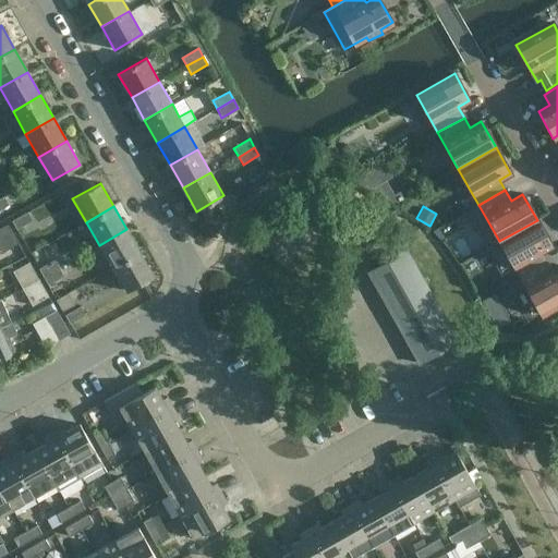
[(33,220),(27,211),(11,221),(16,230),(33,220)]
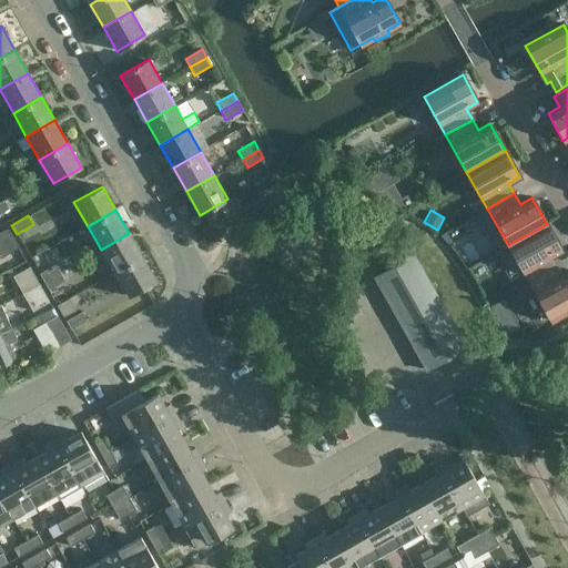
[(529,283),(556,267),(550,256),(561,250),(547,224),(508,245),(529,283)]
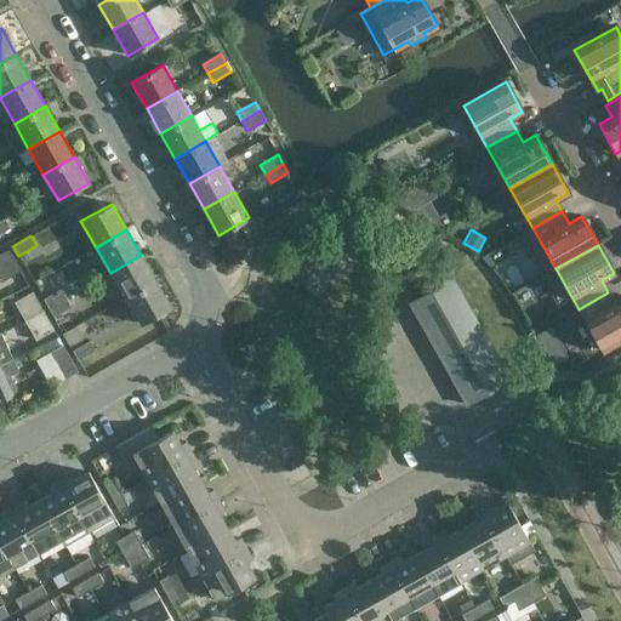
[(0,254),(0,268),(13,260),(7,250),(0,254)]
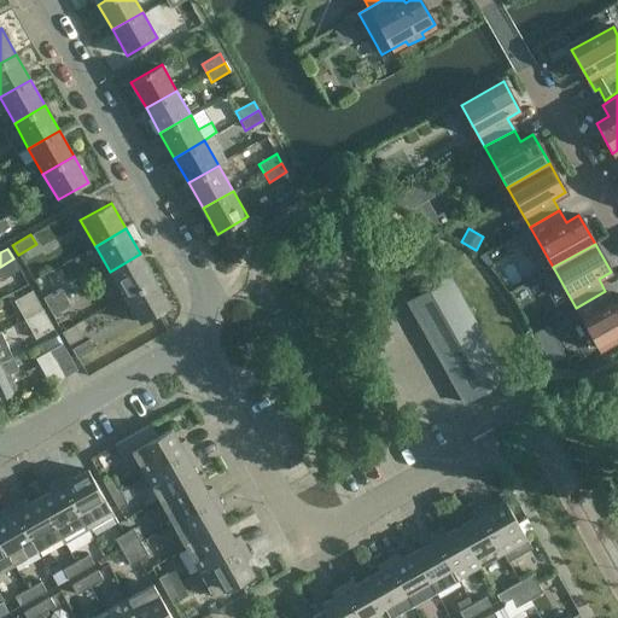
[(140,254),(110,272),(124,297),(155,279),(140,254)]
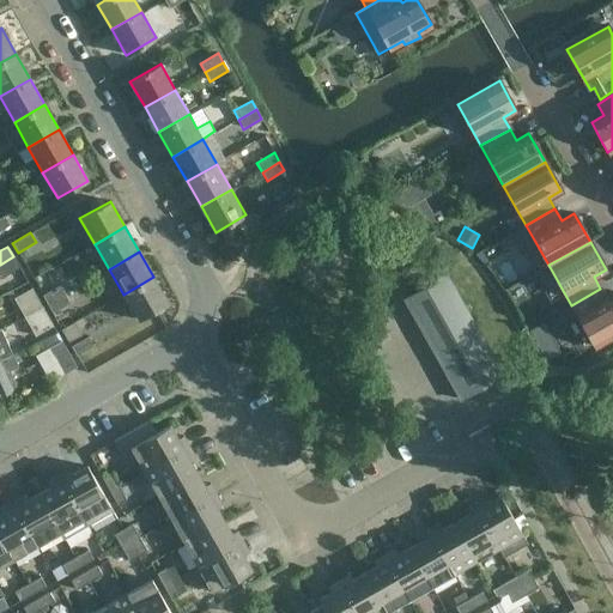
[(0,274),(1,278),(20,267),(13,256),(0,265),(0,274)]
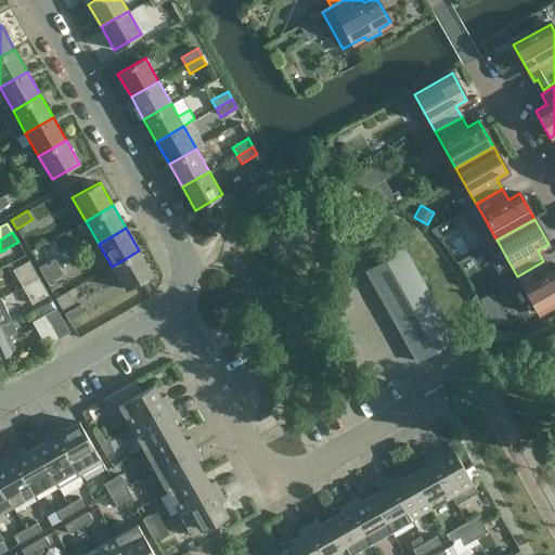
[(418,362),(454,341),(403,248),(366,269),(418,362)]
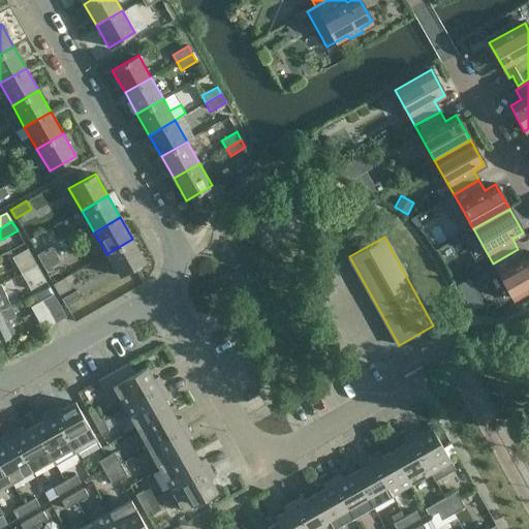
[(145,261),(132,239),(106,254),(119,276),(145,261)]
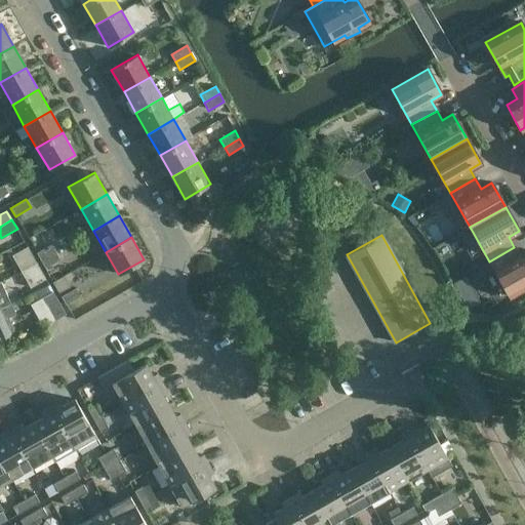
[(36,252),(40,260),(55,251),(51,244),(36,252)]
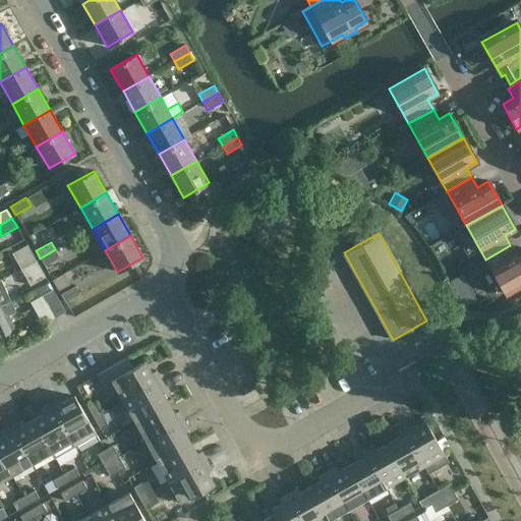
[(510,245),(485,259),(505,294),(520,284),(520,251),(515,254),(510,245)]
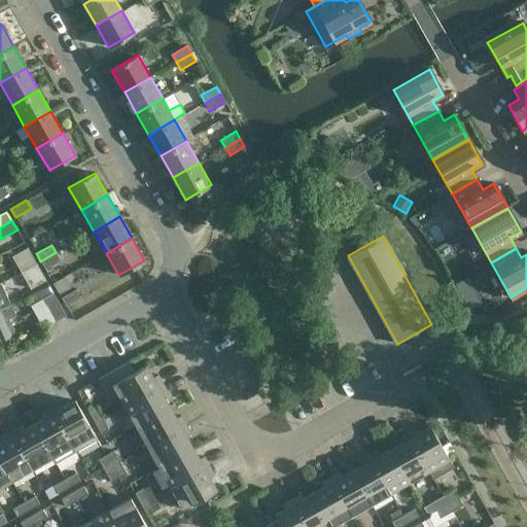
[(60,260),(56,252),(40,261),(44,270),(60,260)]
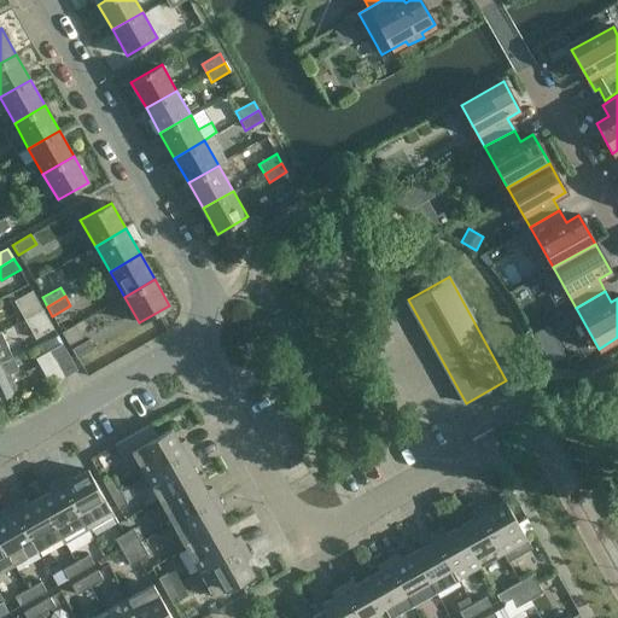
[(19,312),(25,321),(44,312),(38,301),(19,312)]
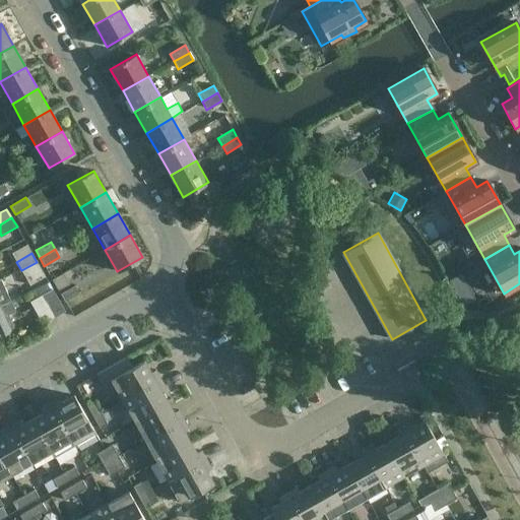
[(26,279),(42,270),(37,262),(21,270),(26,279)]
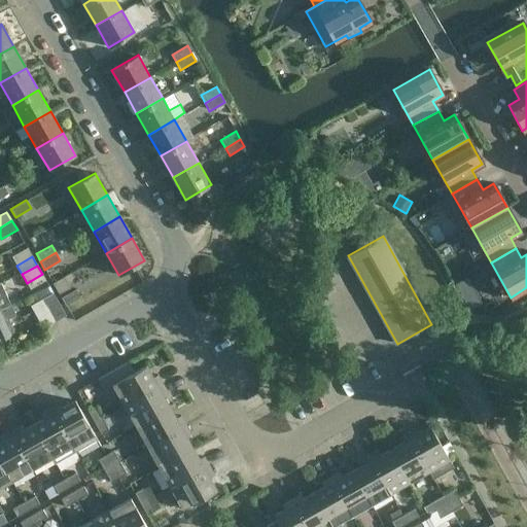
[(64,277),(53,283),(59,294),(70,288),(67,283),(64,277)]
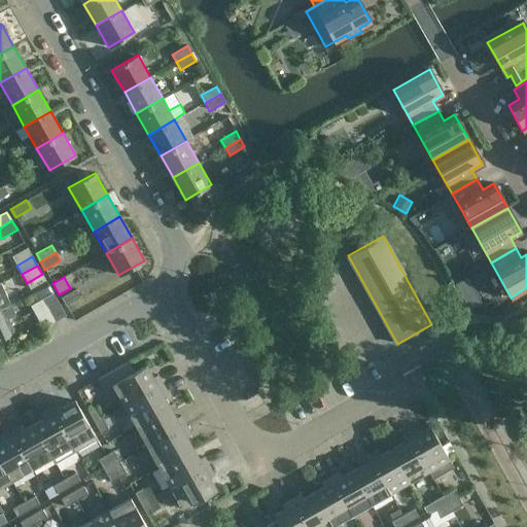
[(0,309),(1,309),(11,304),(1,281),(0,281),(0,309)]
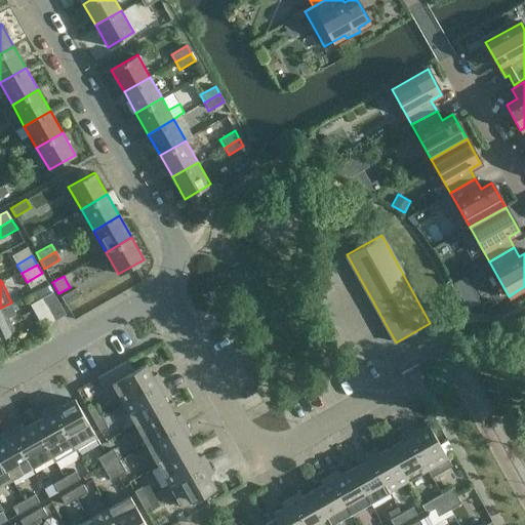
[(66,305),(80,296),(76,287),(61,296),(66,305)]
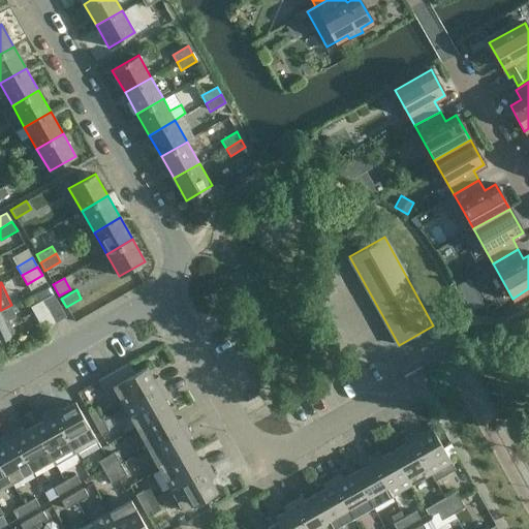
[(42,300),(55,322),(65,316),(53,294),(42,300)]
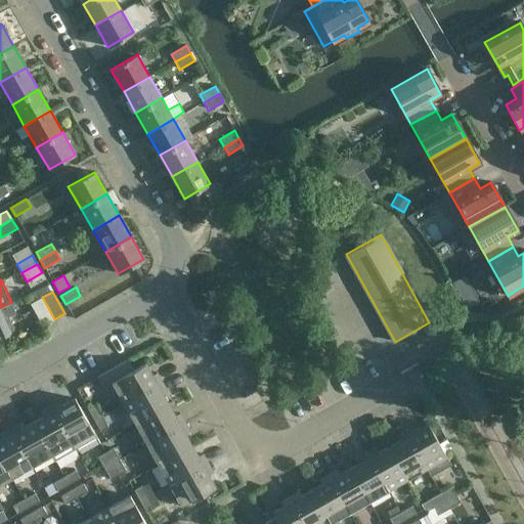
[(42,326),(54,319),(42,297),(30,304),(42,326)]
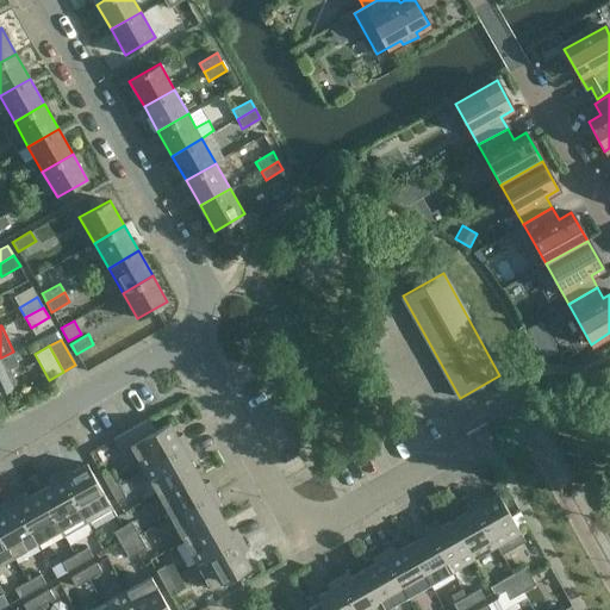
[(0,390),(13,384),(7,371),(18,365),(13,352),(1,358),(0,358),(0,390)]
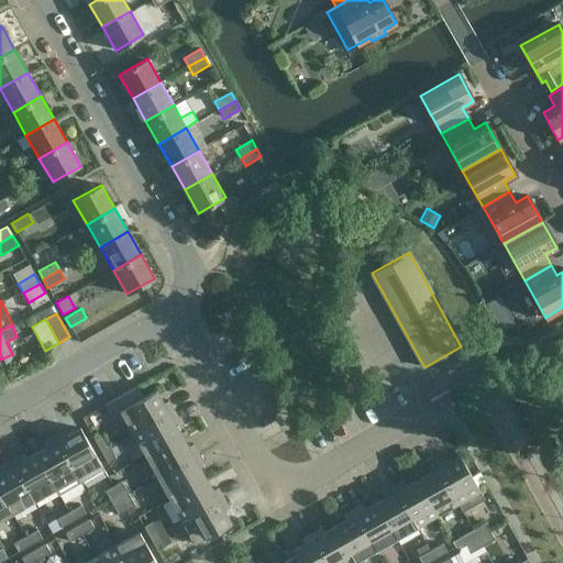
[(155,389),(143,397),(138,387),(106,406),(112,418),(120,414),(131,433),(168,412),(155,389)]
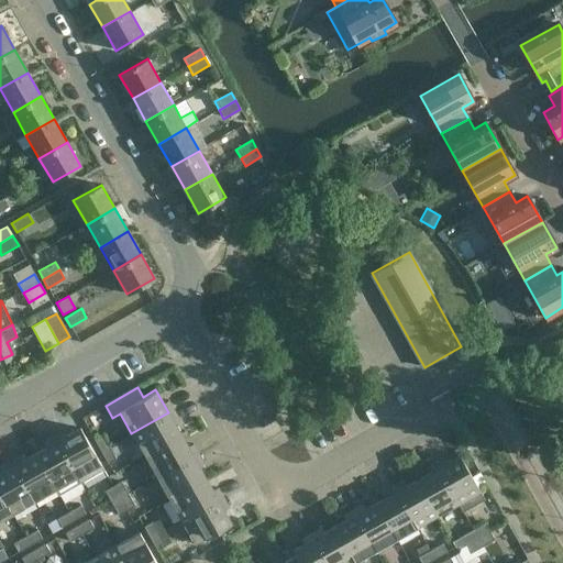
[(180,434),(168,412),(131,433),(144,455),(180,434)]
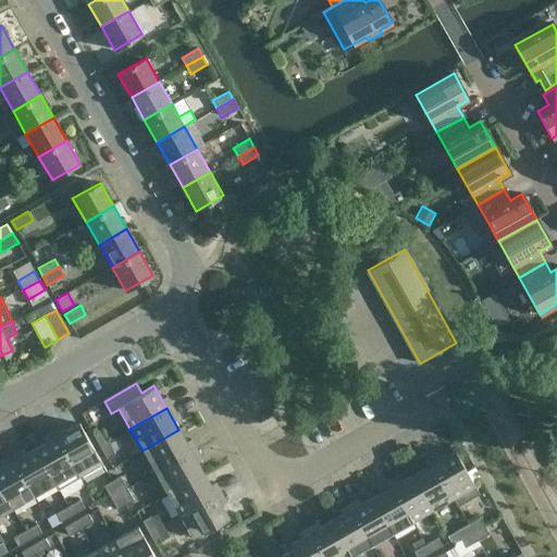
[(57,436),(76,471),(79,478),(102,465),(79,423),(57,436)]
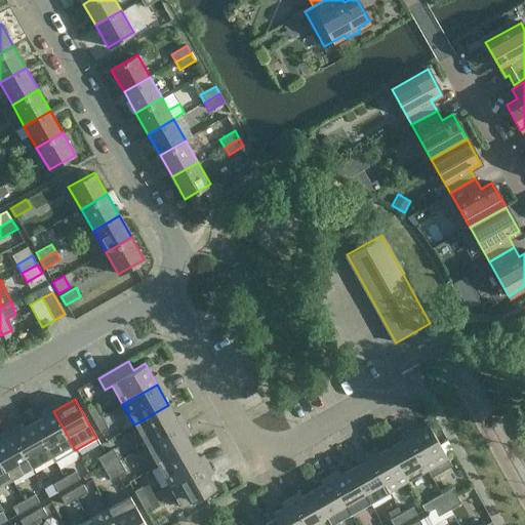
[(95,405),(87,410),(93,420),(102,416),(95,405)]
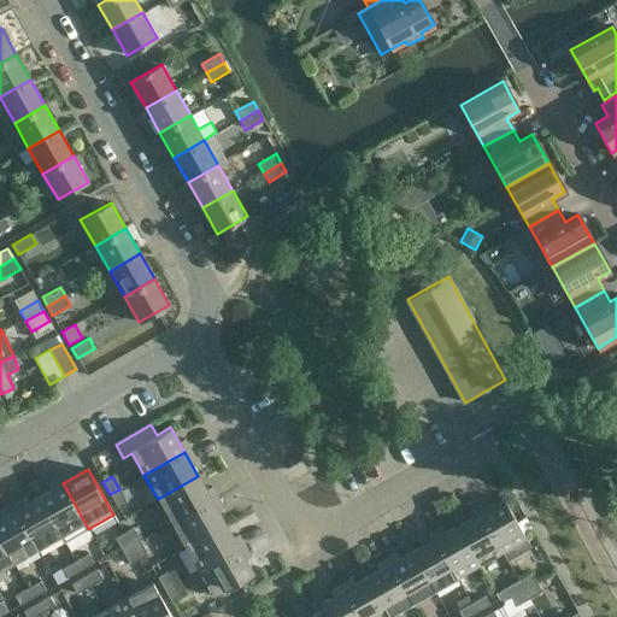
[(211,500),(198,476),(158,499),(171,523),(211,500)]
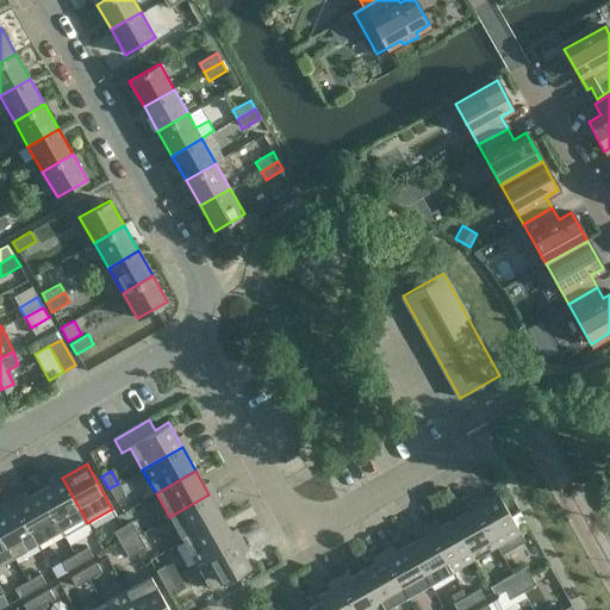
[(38,491),(60,530),(63,536),(87,523),(83,516),(62,478),(61,478),(58,473),(48,479),(50,484),(38,491)]
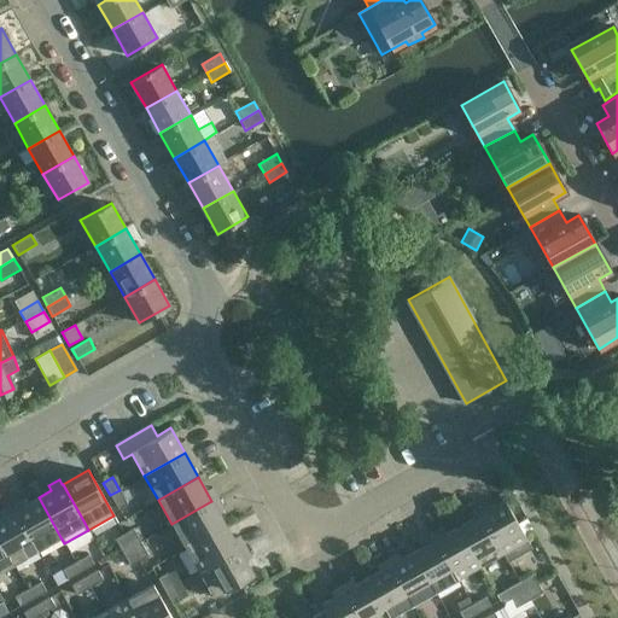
[(127,503),(120,490),(110,495),(118,508),(127,503)]
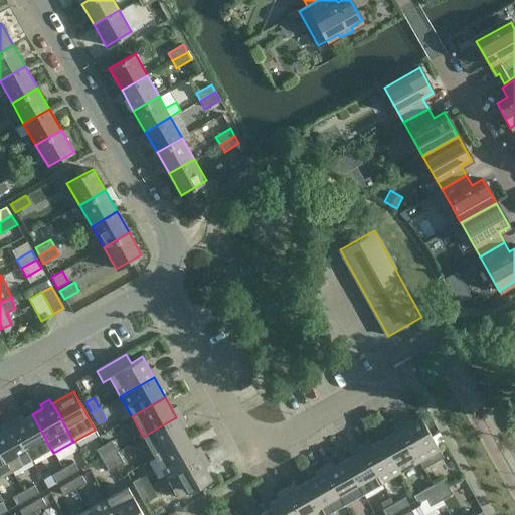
[(30,459),(50,448),(32,414),(21,420),(18,416),(10,421),(30,459)]
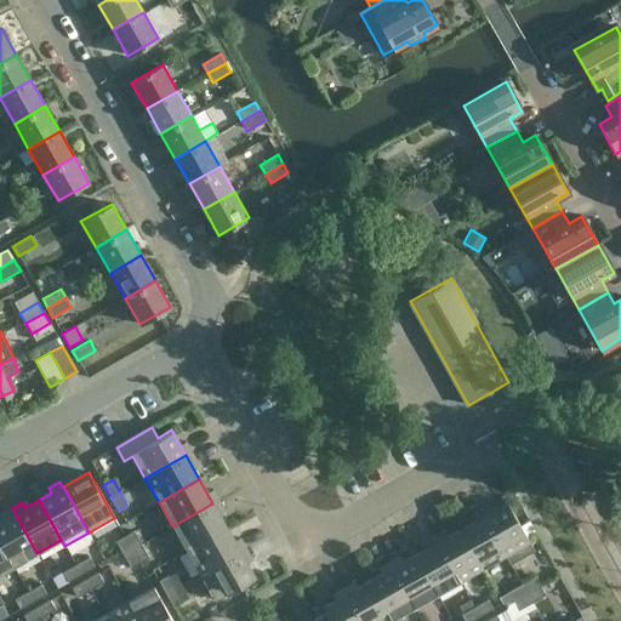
[(186,551),(227,528),(220,514),(224,511),(218,500),(212,503),(172,527),(186,551)]
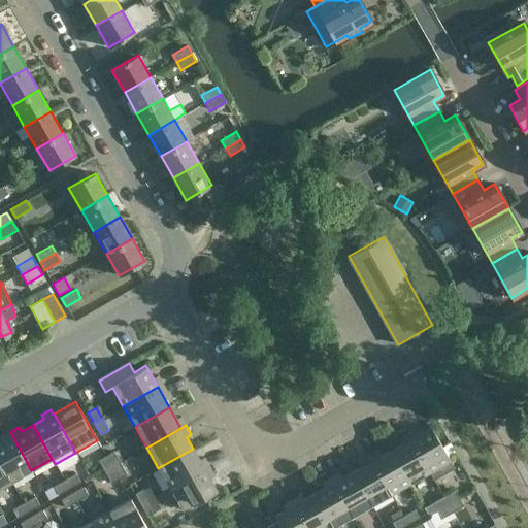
[(454,468),(431,427),(420,433),(417,429),(408,434),(430,471),(430,473),(433,480),(454,468)]
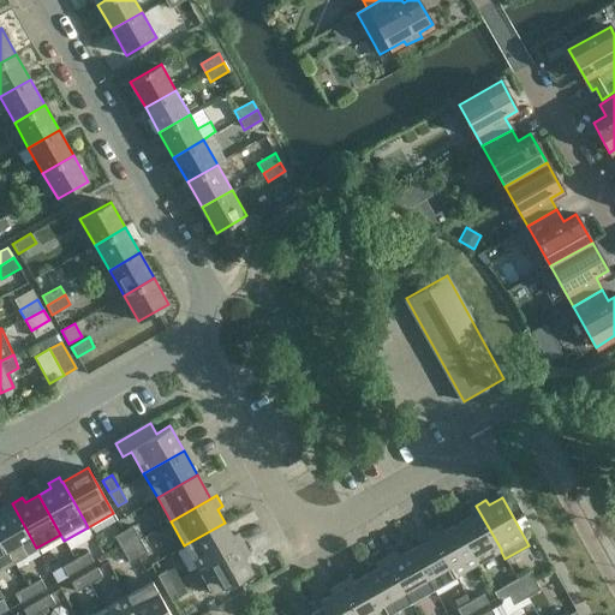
[(0,538),(12,561),(36,548),(12,503),(0,509),(4,514),(0,515),(0,538)]
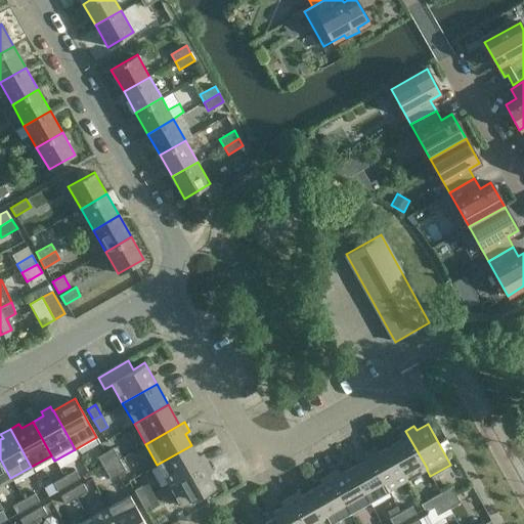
[(407,480),(427,470),(427,468),(405,431),(396,436),(398,440),(388,446),(407,480)]
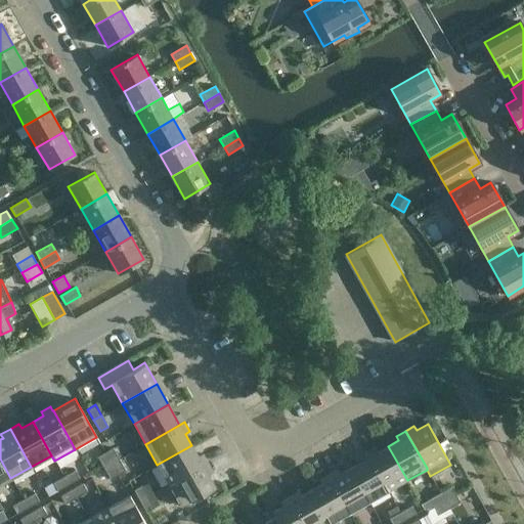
[(203,466),(191,445),(157,465),(169,485),(203,466)]
